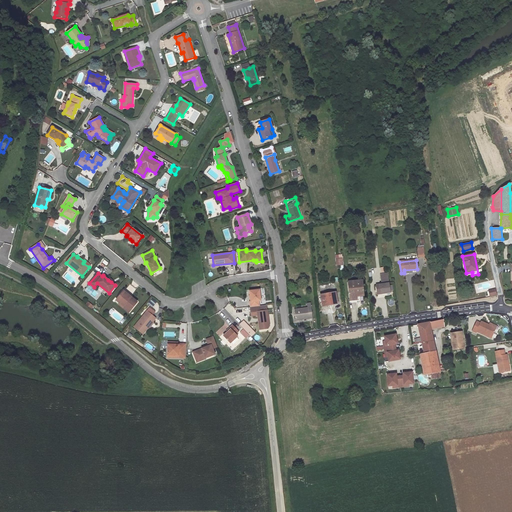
[(390,292),(387,274),(380,275),(382,283),(379,284),(379,285),(376,285),(377,294),(390,292)]
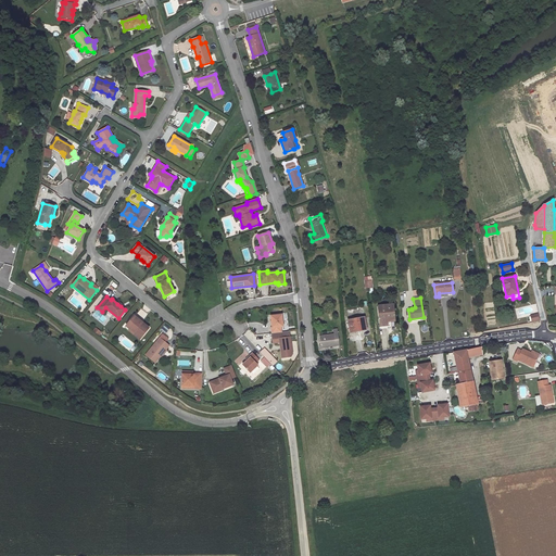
[(395,320),(394,304),(378,306),(379,325),(388,324),(388,320),(395,320)]
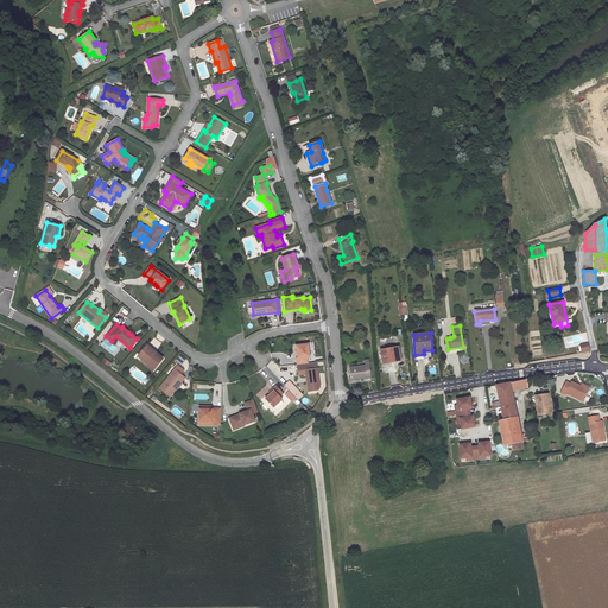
[(297,359),(297,365),(308,363),(308,358),(310,358),(308,344),(296,346),(298,359),(297,359)]
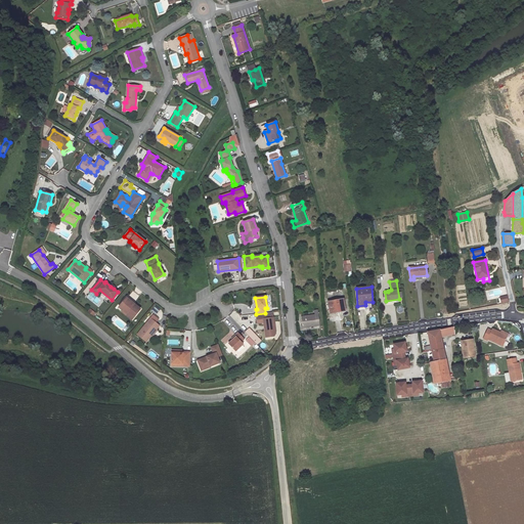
[(126,298),(119,307),(123,310),(132,318),(140,309),(126,298)]
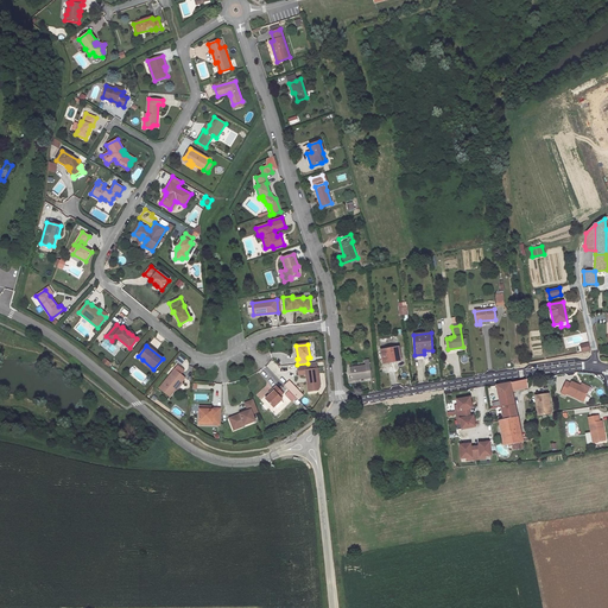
[(400,359),(398,348),(381,350),(384,363),(392,362),(393,360),(400,359)]
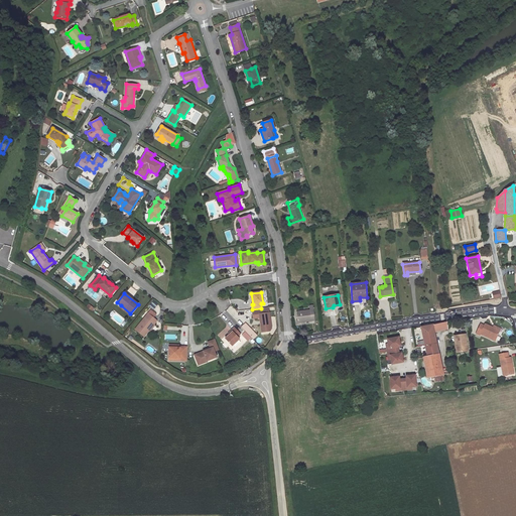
[(151,301),(148,306),(153,310),(157,305),(151,301)]
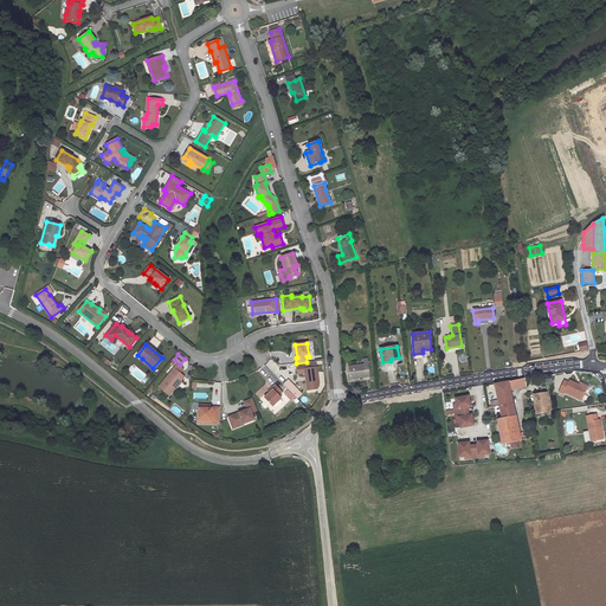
[(153,368),(142,359),(140,361),(152,371),(153,368)]
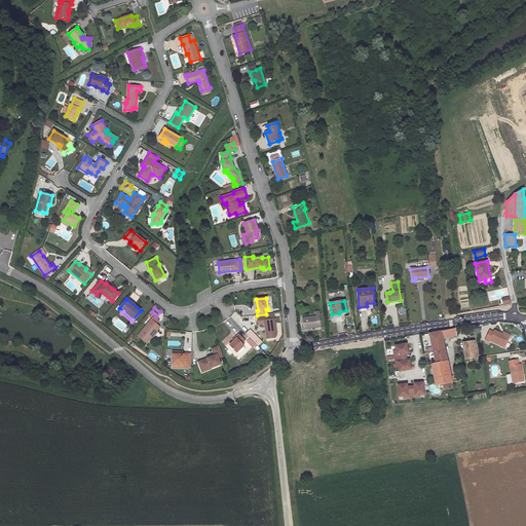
[(321,327),(318,311),(315,312),(316,316),(302,317),(304,329),(321,327)]
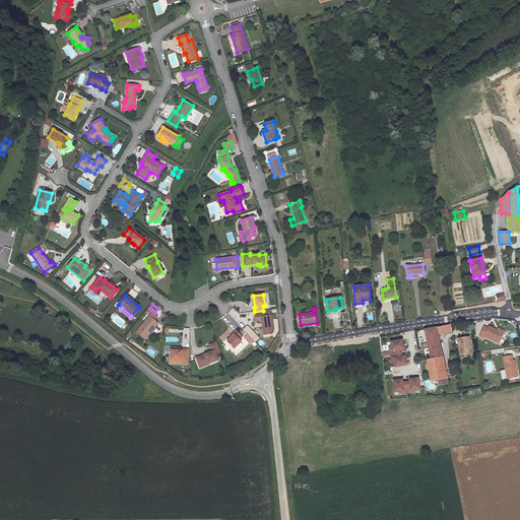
[(264,334),(271,333),(273,331),(270,310),(263,311),(254,312),(255,321),(262,320),(264,334)]
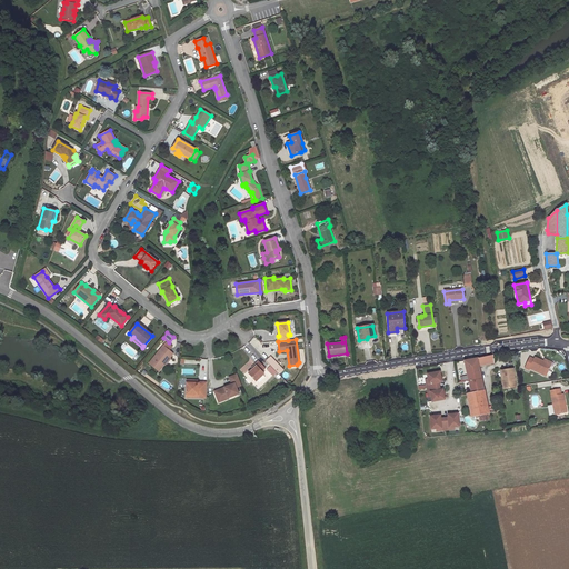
[(163,346),(149,363),(159,371),(165,365),(167,361),(167,359),(169,357),(172,352),(163,346)]
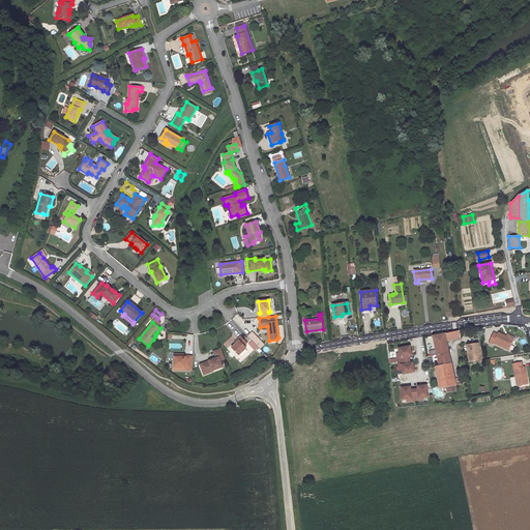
[(459,330),(451,332),(452,340),(461,337),(459,330)]
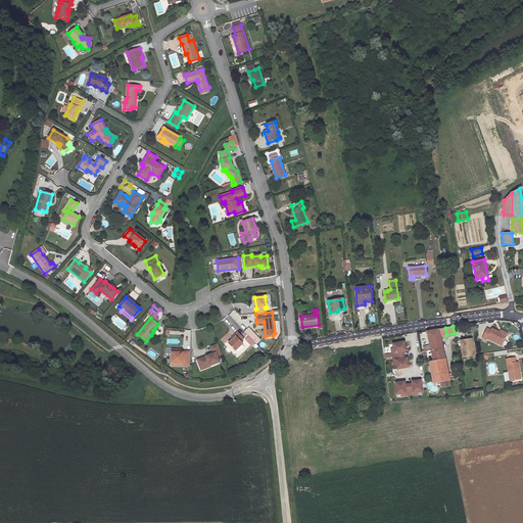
[(249,327),(244,331),(249,336),(254,342),(256,344),(260,340),(249,327)]
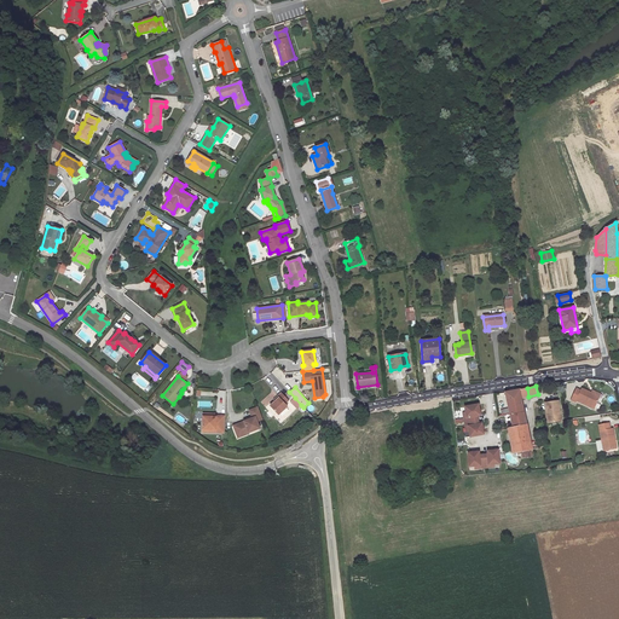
[(600,397),(591,393),(582,388),(580,391),(577,388),(571,400),(576,403),(576,400),(594,409),(600,397)]
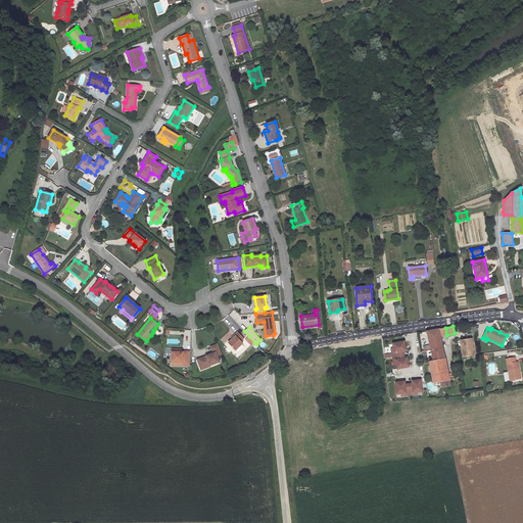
[(440,336),(439,329),(427,332),(433,362),(429,363),(431,374),(432,374),(434,383),(437,382),(439,382),(448,380),(449,380),(440,336)]
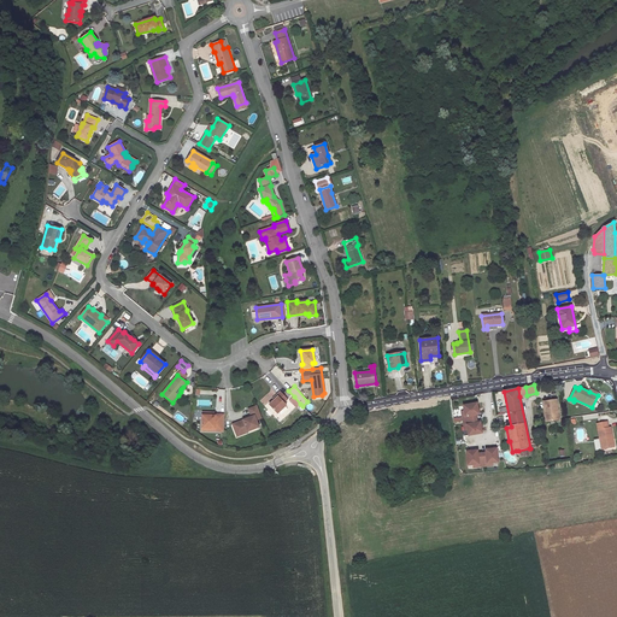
[(281,392),(276,395),(278,397),(274,400),(269,405),(277,413),(287,405),(285,403),(288,399),(281,392)]
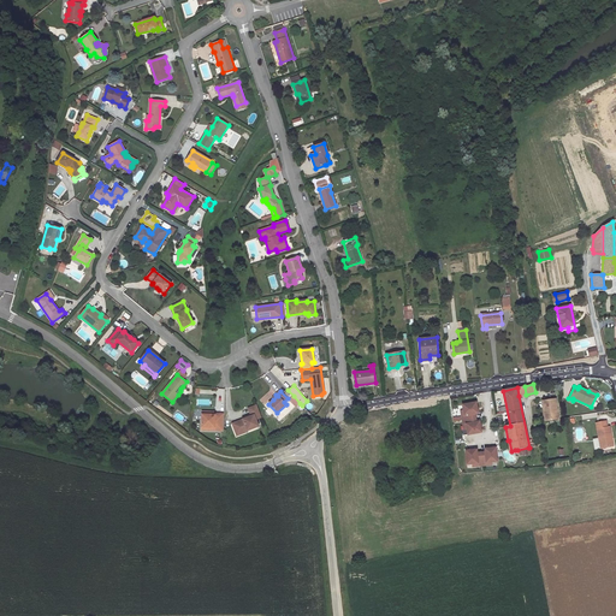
[(300,403),(294,396),(289,400),(296,407),(300,403)]
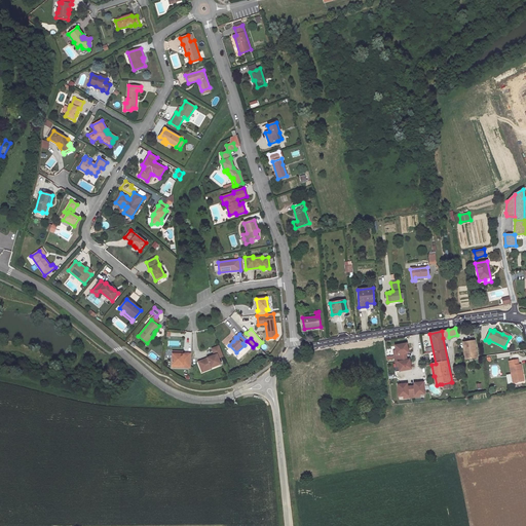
[(475,341),(463,342),(465,360),(476,358),(475,350),(476,350),(475,341)]
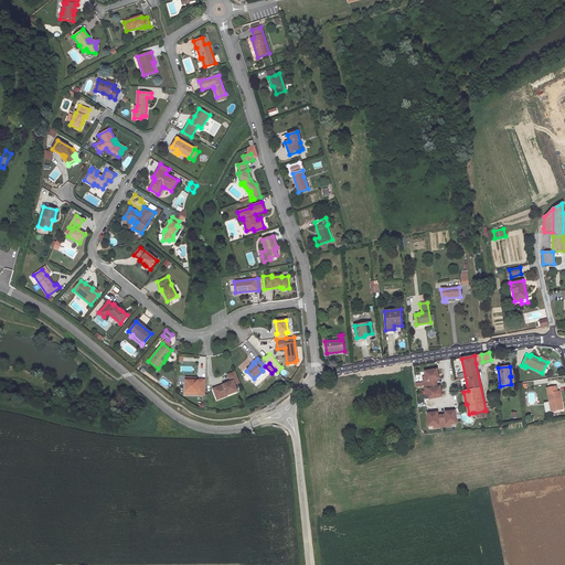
[(437,370),(424,372),(425,376),(426,381),(424,382),(424,385),(436,383),(436,380),(438,379),(437,370)]
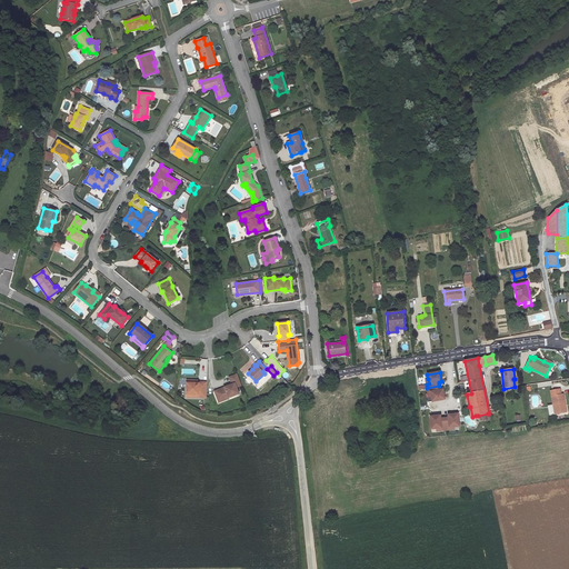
[(241,386),(237,375),(229,377),(232,385),(215,391),(217,397),(220,398),(227,396),(228,398),(239,393),(237,388),(241,386)]
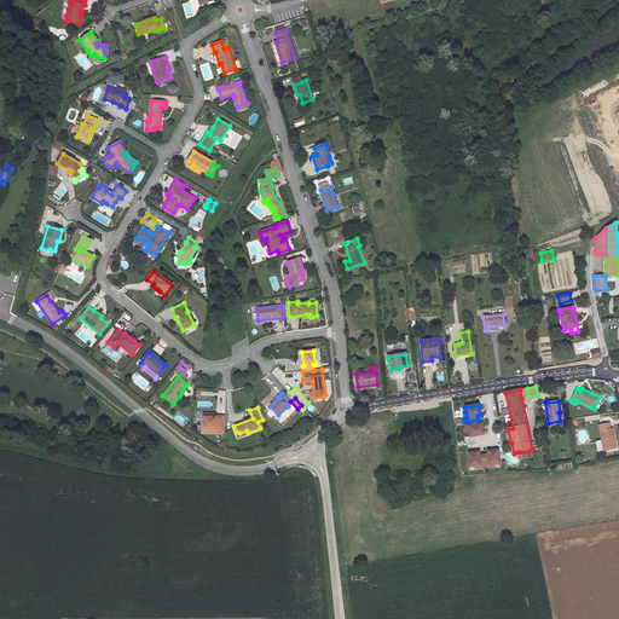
[(203,416),(202,433),(214,433),(214,429),(225,431),(225,416),(214,416),(214,417),(203,416)]
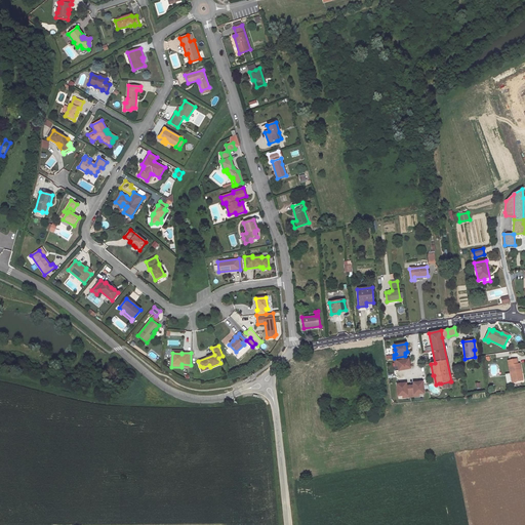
[(405,356),(394,358),(395,362),(397,362),(398,366),(399,370),(410,368),(408,359),(406,360),(405,356)]
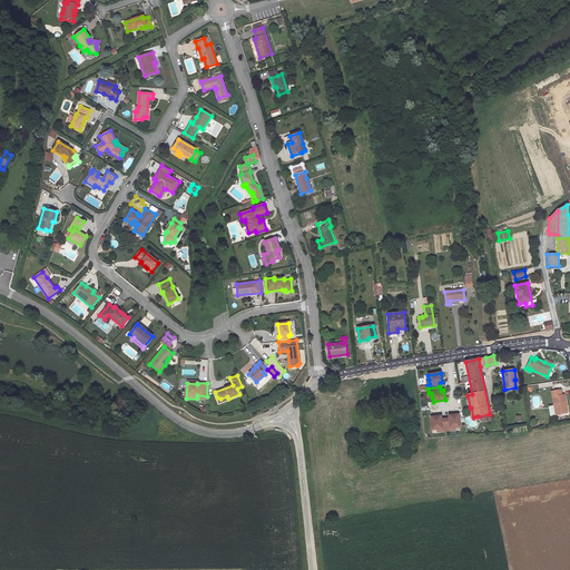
[(556,415),(566,413),(564,405),(566,404),(564,395),(562,395),(561,390),(551,392),(553,405),(556,415)]
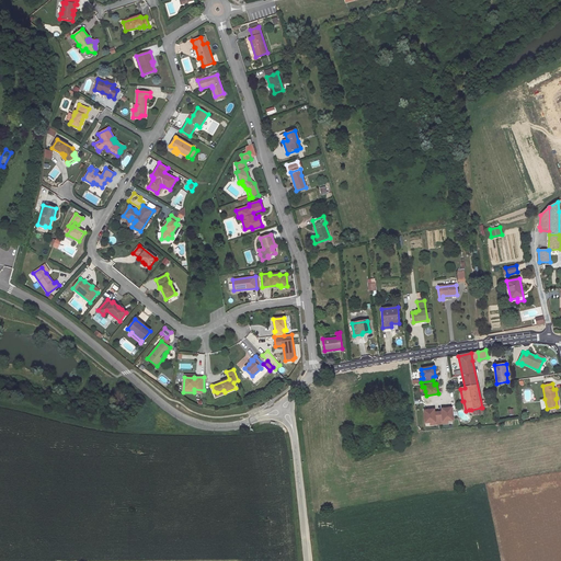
[(386,386),(378,387),(380,401),(388,400),(386,386)]
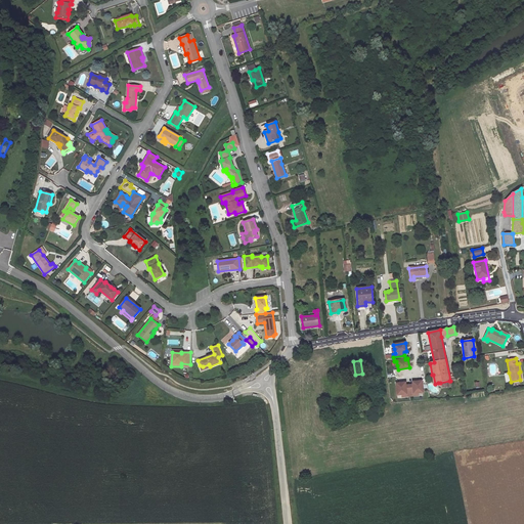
[(409,385),(410,396),(415,396),(413,393),(419,393),(423,393),(422,381),(412,382),(412,385),(409,385)]
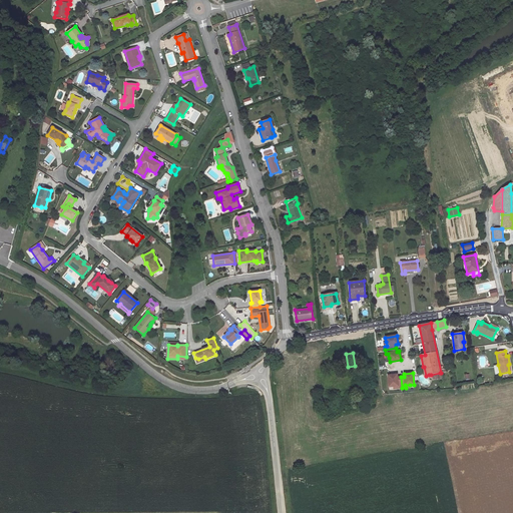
[(402,388),(401,377),(397,377),(397,375),(388,376),(389,387),(393,387),(398,386),(398,389),(402,388)]
